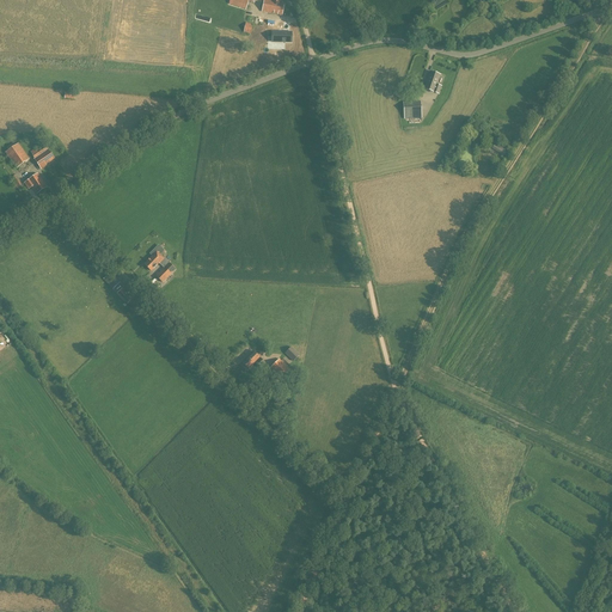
[(280,4),(280,0),(273,0),(274,1),(264,0),(263,0),(262,12),(282,16),(285,5),(280,4)]
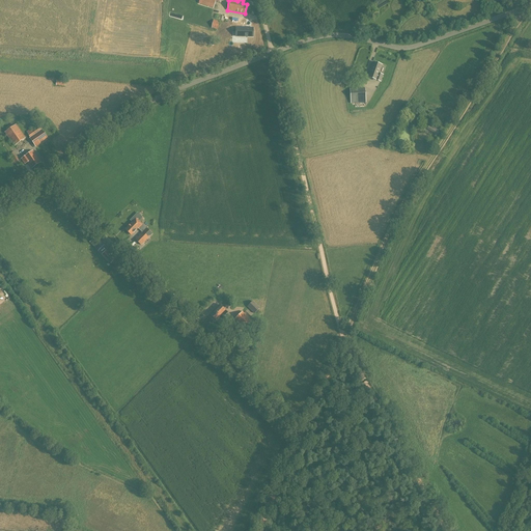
[(224,36),(227,22),(220,21),(217,34),(224,36)]
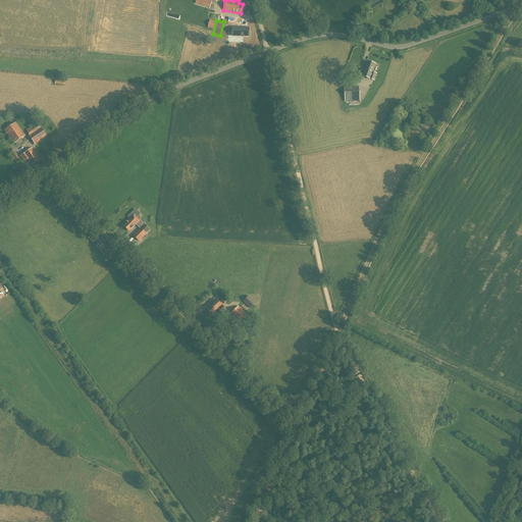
[(250,29),(232,32),(233,36),(236,35),(237,39),(252,37),(250,29)]
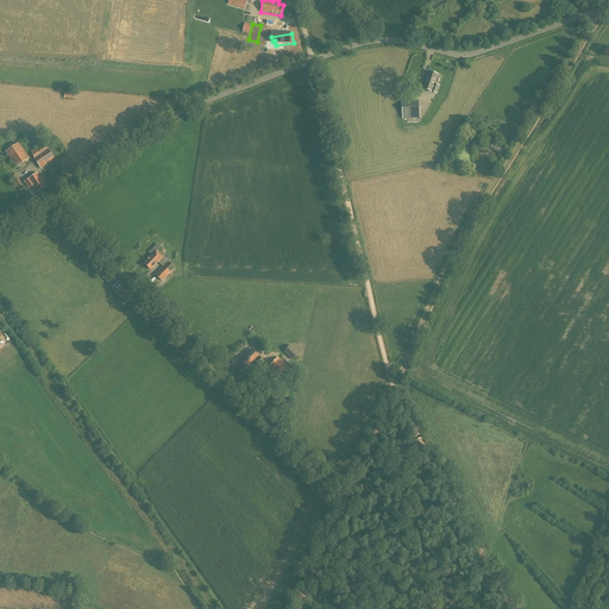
[(432,92),(437,94),(439,86),(434,85),(438,75),(428,71),(422,88),(432,92)]
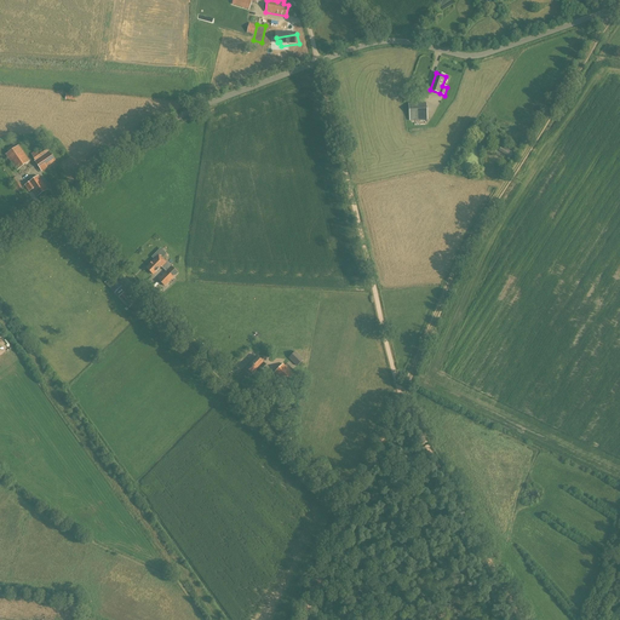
[(425,103),(408,104),(409,121),(426,120),(425,103)]
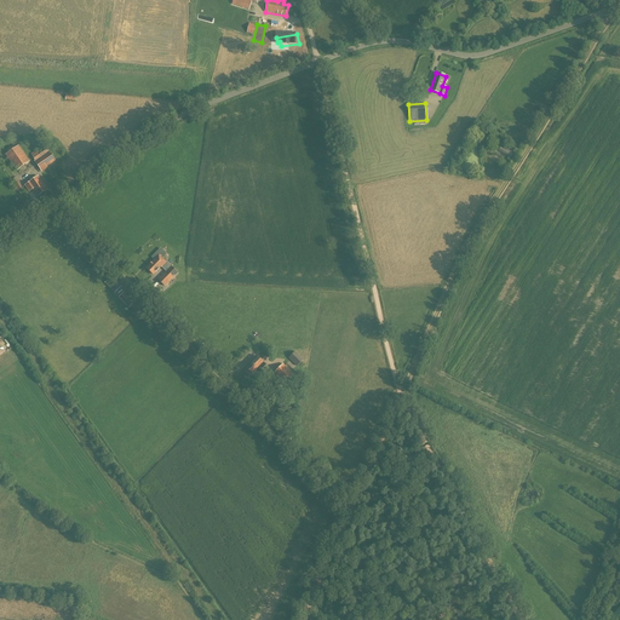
[(16,148),(13,144),(6,149),(9,153),(5,155),(16,171),(29,161),(18,145),(16,148)]
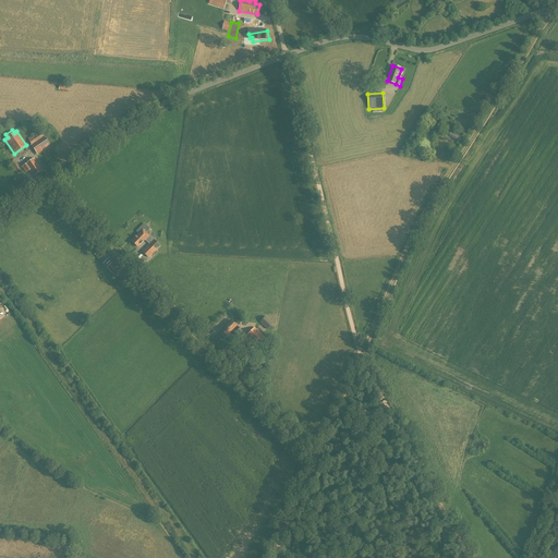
[(50,145),(39,131),(27,138),(32,145),(31,145),(37,155),(43,152),(41,150),(50,145)]
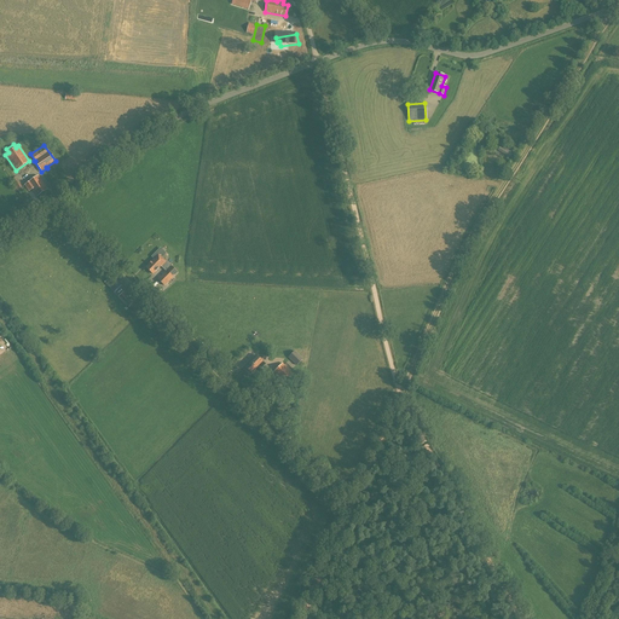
[(501,145),(497,151),(510,158),(514,152),(501,145)]
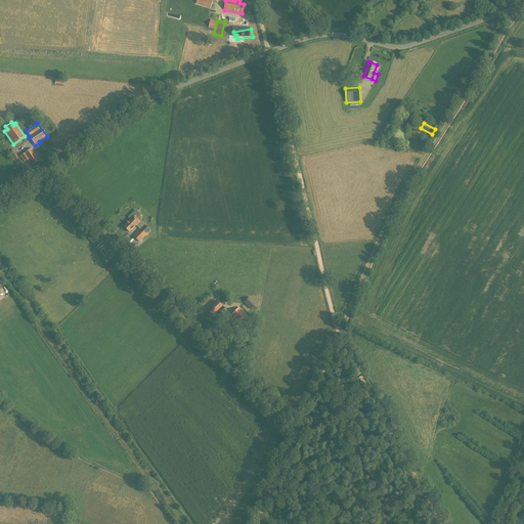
[(25,162),(28,160),(32,166),(40,161),(32,149),(20,157),(25,162)]
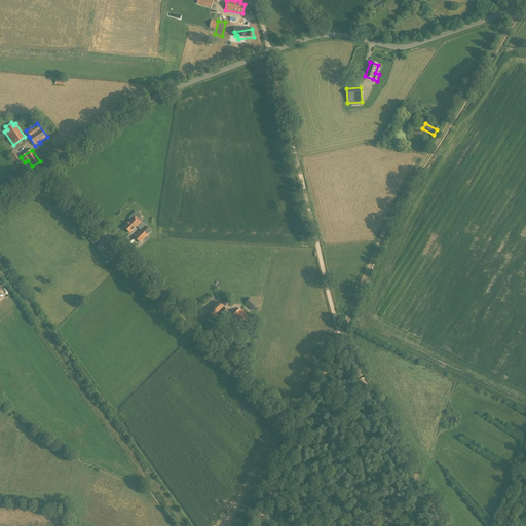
[(19,159),(12,151),(8,153),(14,162),(19,159)]
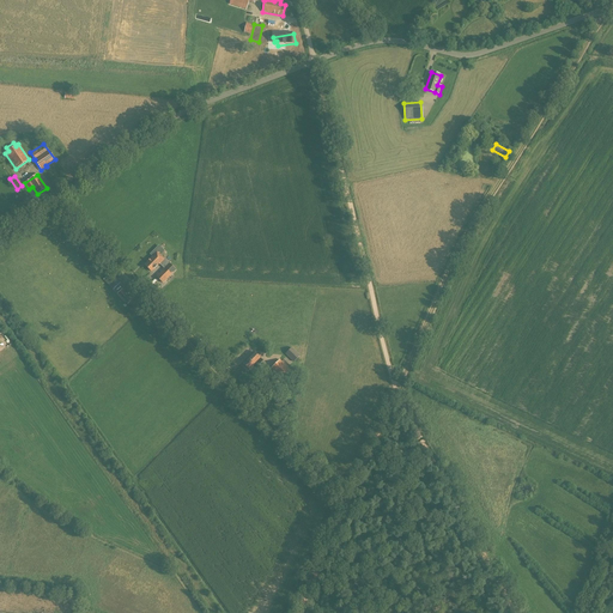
[(152,258),(145,265),(151,272),(159,263),(164,259),(161,255),(157,253),(152,258)]
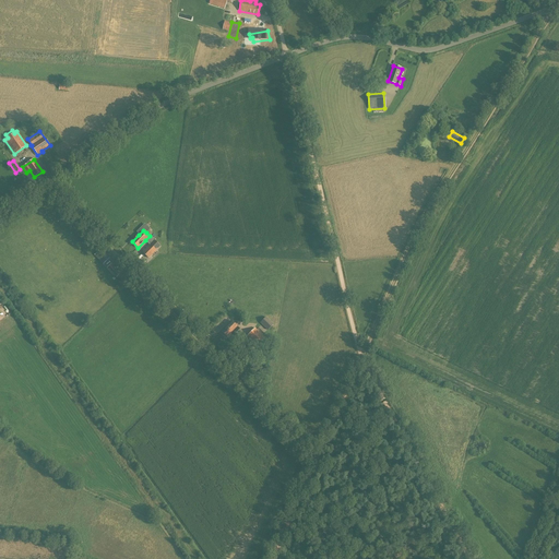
[(150,245),(142,252),(149,259),(159,247),(161,246),(159,246),(154,240),(150,245)]
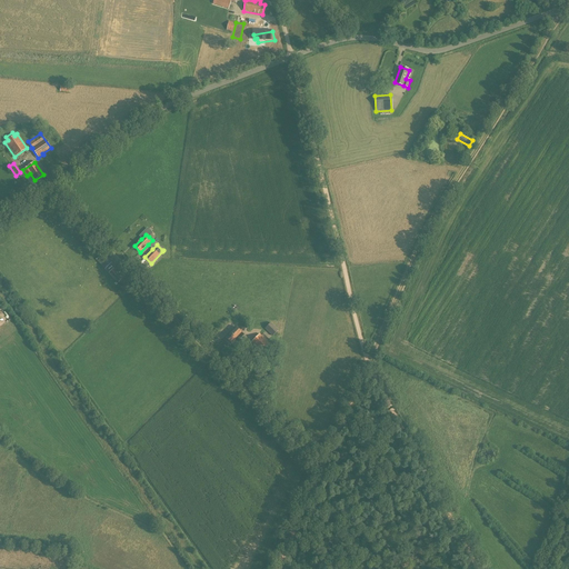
[(107,269),(111,266),(103,256),(98,259),(107,269)]
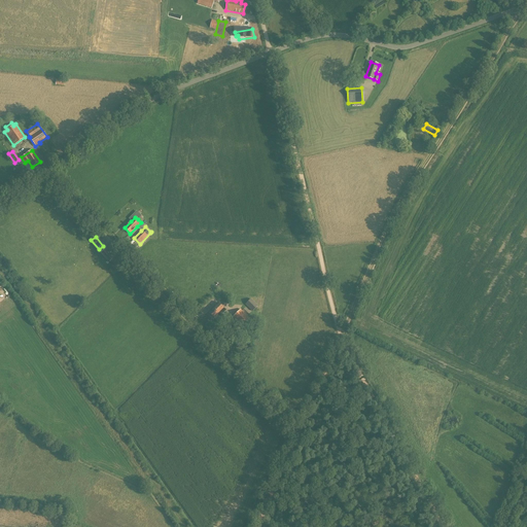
[(102,252),(109,259),(112,256),(105,248),(102,252)]
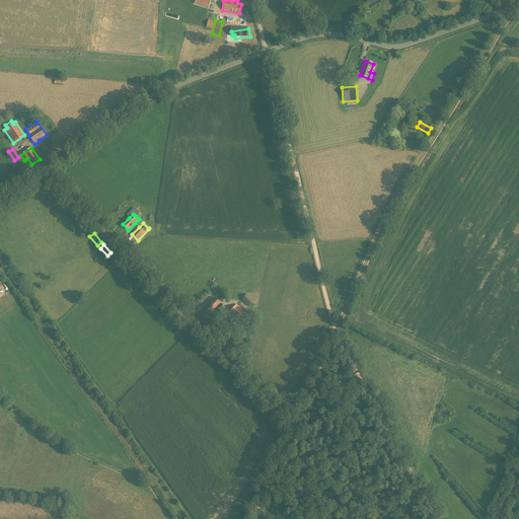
[(241,300),(248,307),(253,301),(246,294),(241,300)]
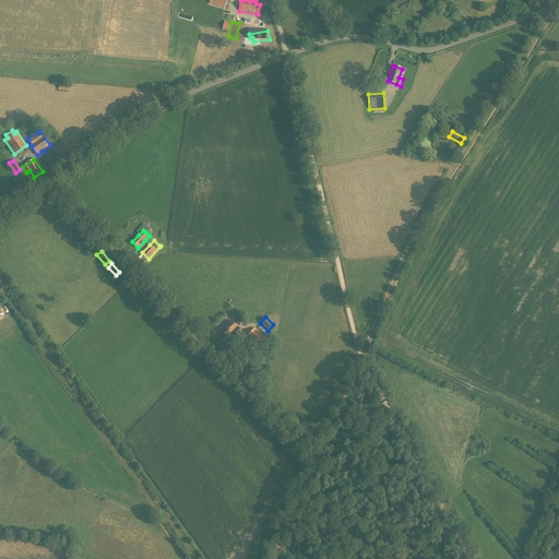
[(221,331),(227,337),(233,332),(237,336),(242,332),(232,321),(221,331)]
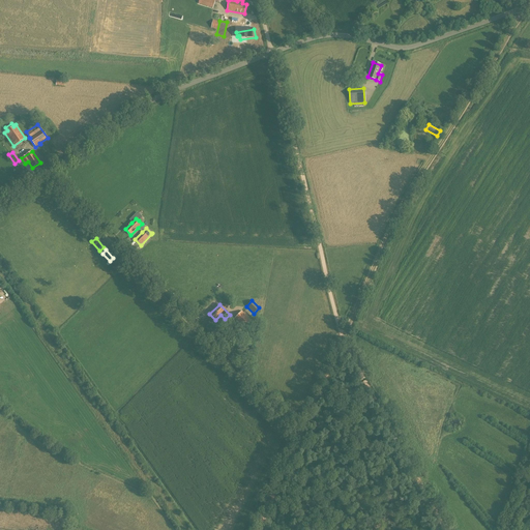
[(241,311),(233,320),(242,329),(252,320),(241,311)]
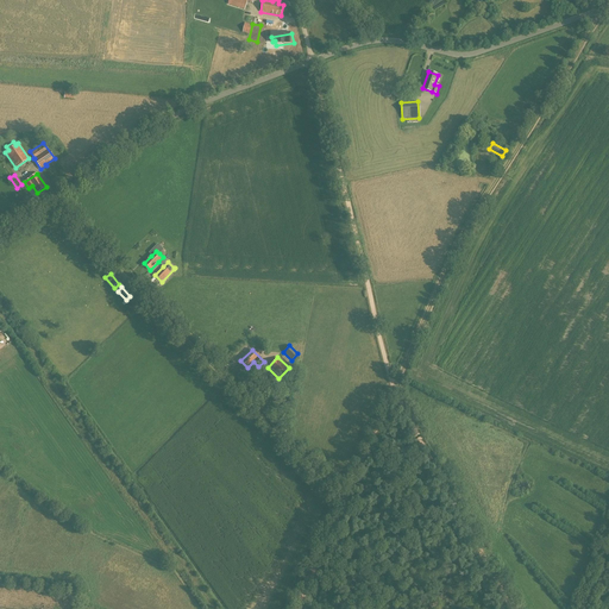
[(264,371),(270,378),(274,374),(268,368),(264,371)]
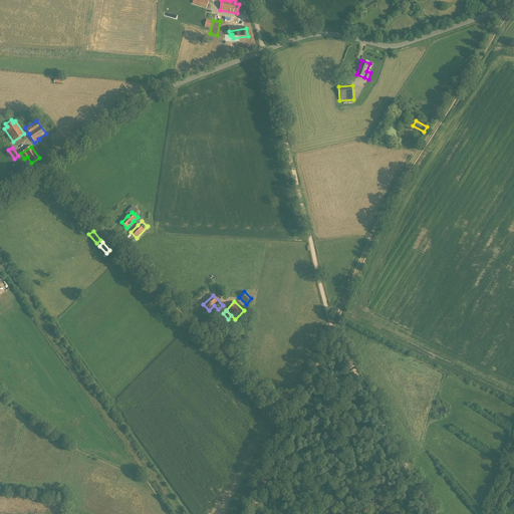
[(222,316),(219,320),(224,325),(227,321),(222,316)]
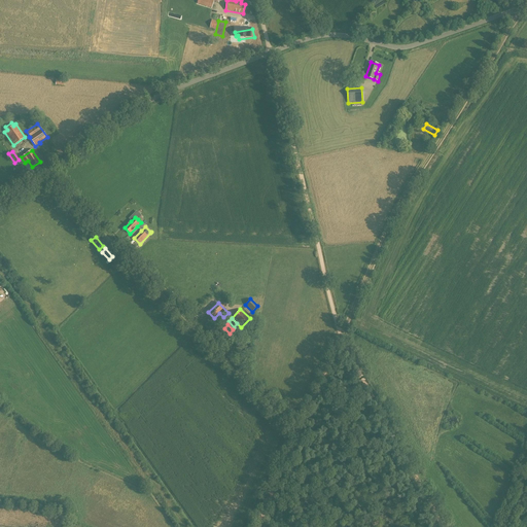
[(233,358),(215,340),(211,344),(229,362),(233,358)]
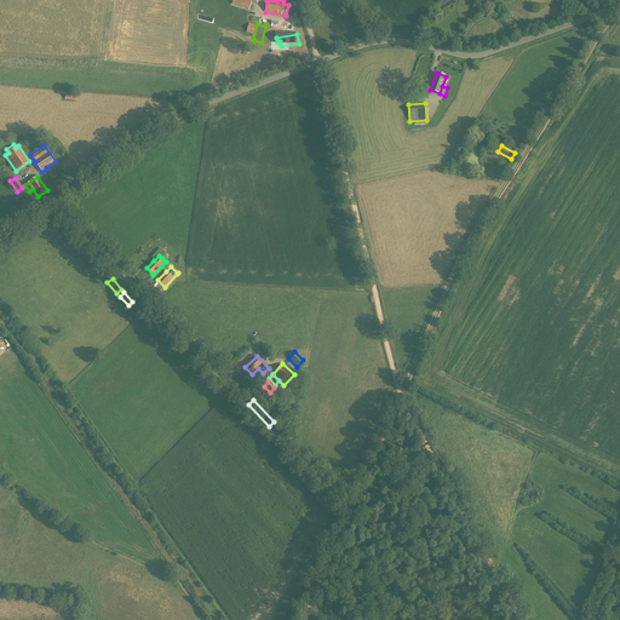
[(287,436),(279,428),(275,431),(283,441),(287,436)]
